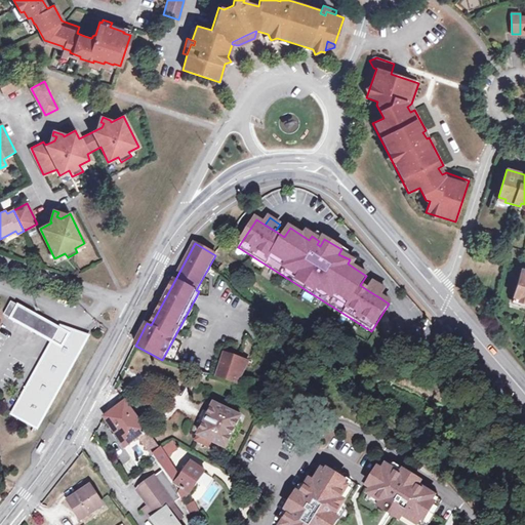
[(524,270),(518,268),(510,294),(517,296),(516,299),(524,303),(524,270)]
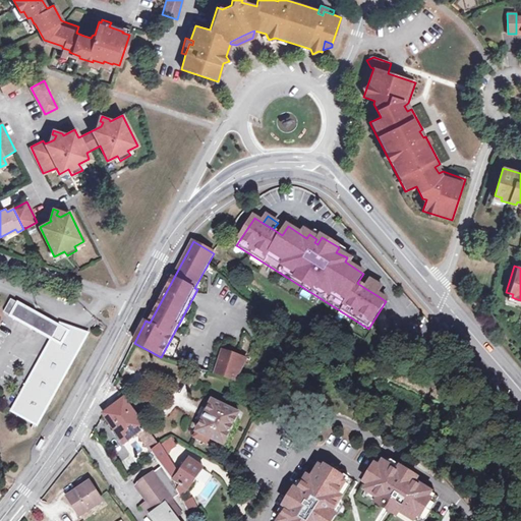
[(370,282),(366,289),(377,295),(382,288),(370,282)]
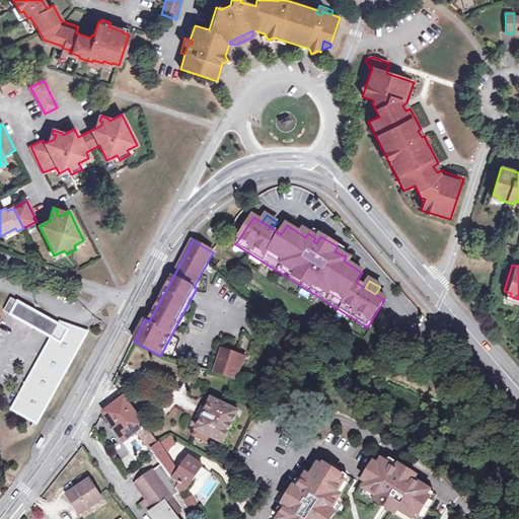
[(11,298),(4,311),(38,329),(45,316),(11,298)]
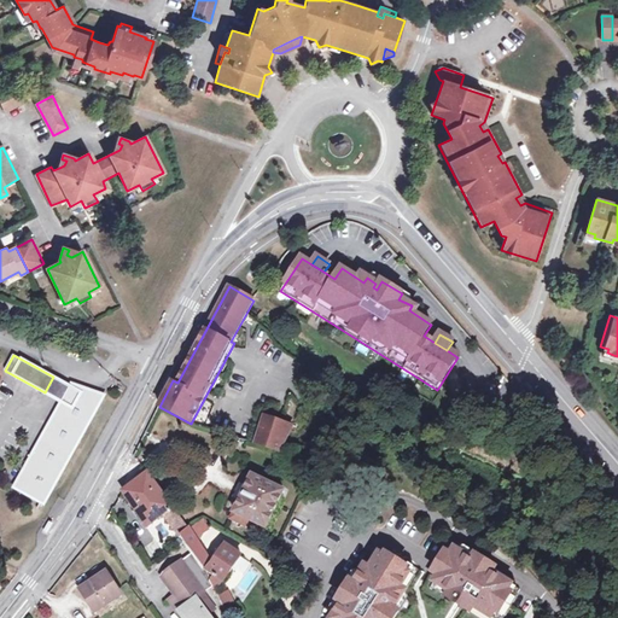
[(81,392),(70,386),(28,464),(38,470),(25,493),(42,501),(71,450),(79,441),(77,439),(85,430),(83,429),(91,420),(88,418),(97,409),(94,407),(101,401),(95,396),(91,402),(80,395),(81,392)]
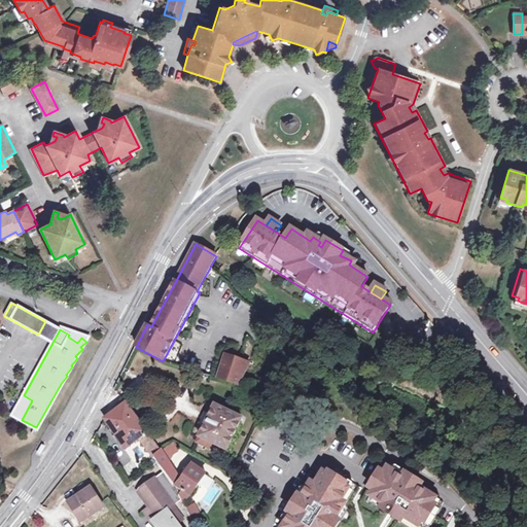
[(227,356),(221,373),(219,381),(241,388),(251,365),(227,356)]
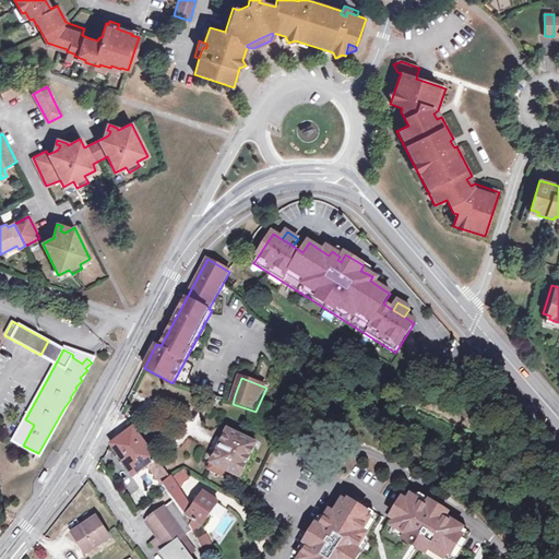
[(34,425),(25,419),(13,440),(23,445),(34,425)]
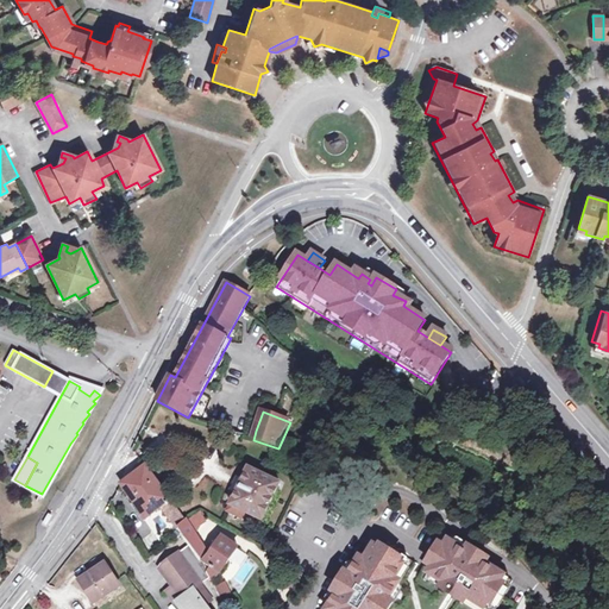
[(180,513),(176,508),(145,466),(121,485),(145,520),(152,515),(161,527),(170,520),(180,513)]
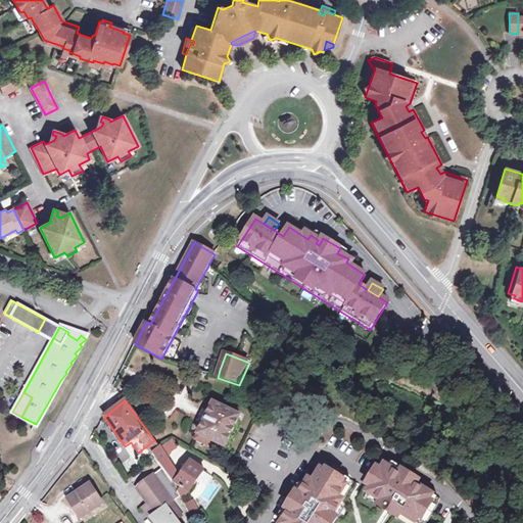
[(239,414),(214,401),(198,433),(197,433),(194,438),(205,443),(208,442),(210,439),(224,445),(239,414)]
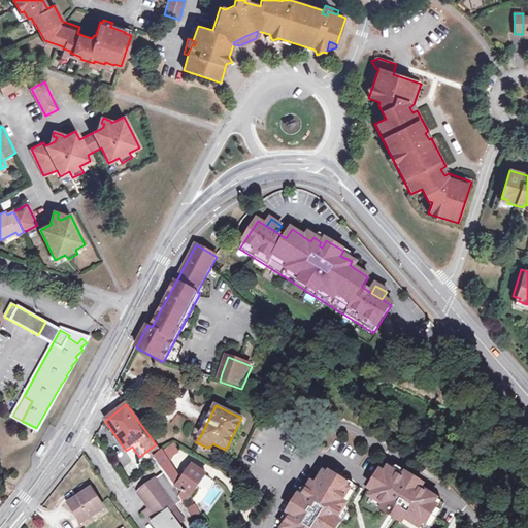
[(48,446),(44,443),(39,453),(41,454),(42,455),(48,446)]
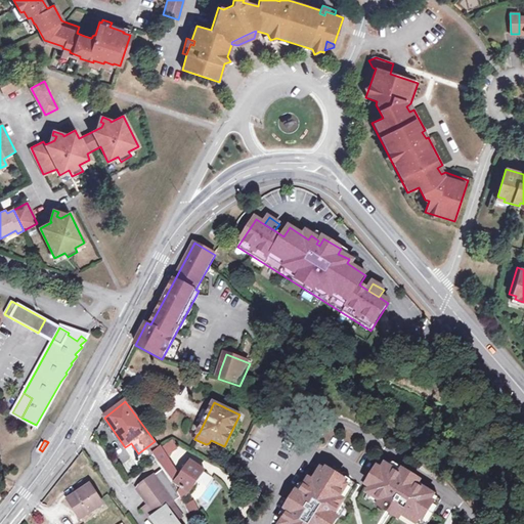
[(155,441),(146,447),(151,454),(160,449),(160,448),(155,441)]
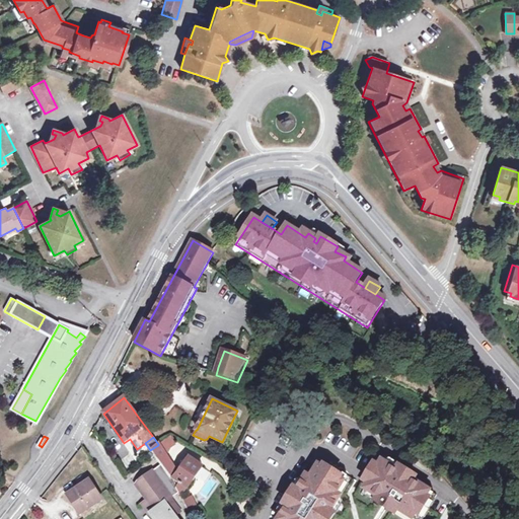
[(180,497),(187,488),(201,466),(189,458),(179,471),(173,467),(158,445),(150,450),(161,465),(172,482),(178,494),(180,497)]
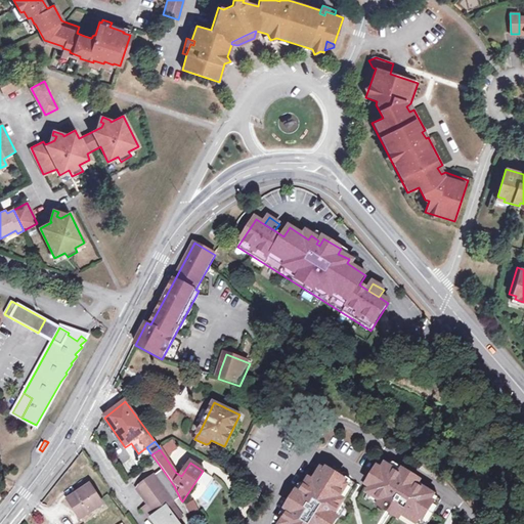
[(423,519),(434,501),(429,499),(433,493),(416,483),(419,479),(401,469),(399,473),(384,464),(381,469),(376,466),(365,484),(369,486),(366,492),(382,501),(379,506),(396,516),(399,512),(416,522),(419,517),(423,519)]
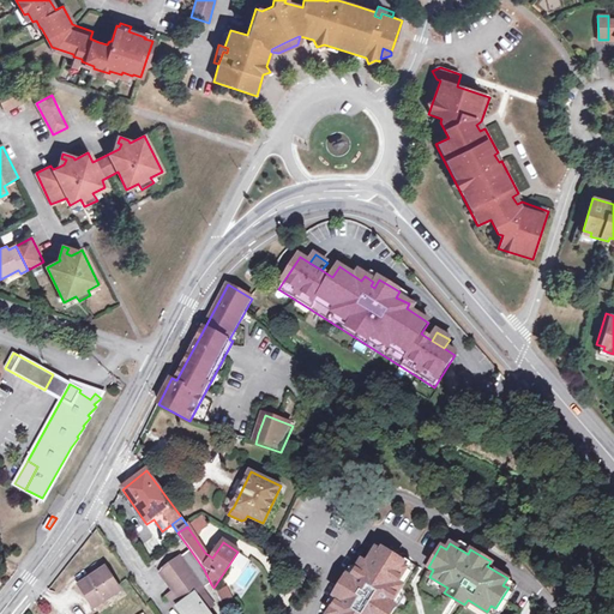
[(380,552),(375,549),(362,569),(357,566),(350,579),(345,576),(333,595),(338,599),(330,611),(335,613),(333,613),(390,613),(395,607),(390,603),(398,591),(393,589),(405,567),(401,565),(403,561),(383,548),(380,552)]
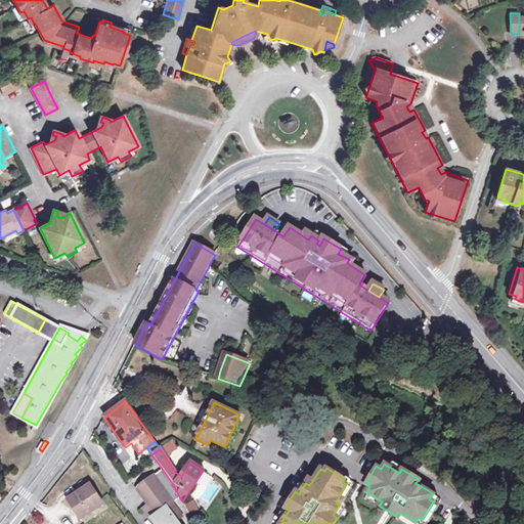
[(163,470),(154,476),(173,503),(180,498),(174,486),(163,470)]
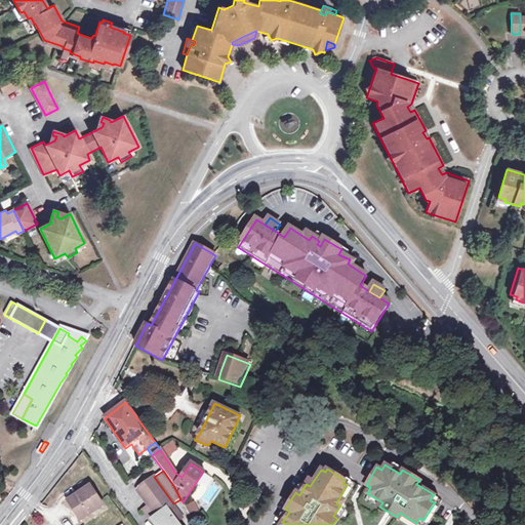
[(178,524),(176,522),(166,509),(173,503),(154,477),(137,489),(156,516),(152,519),(155,524),(178,524)]
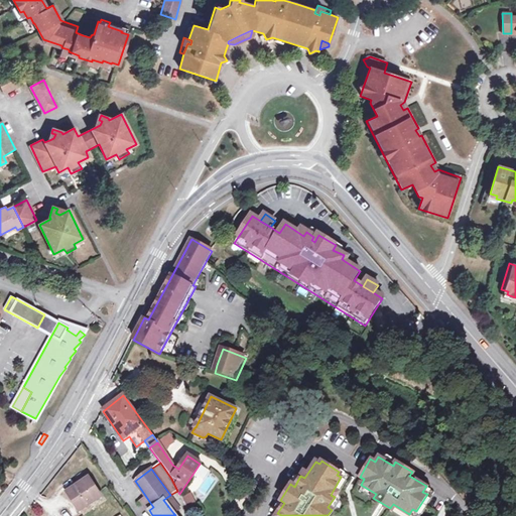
[(67,492),(79,510),(100,497),(88,478),(67,492)]
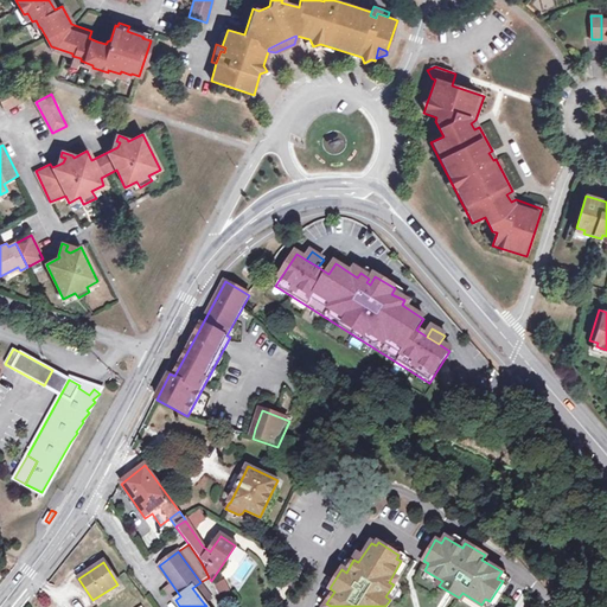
[(288,567),(280,580),(295,589),(305,577),(288,567)]
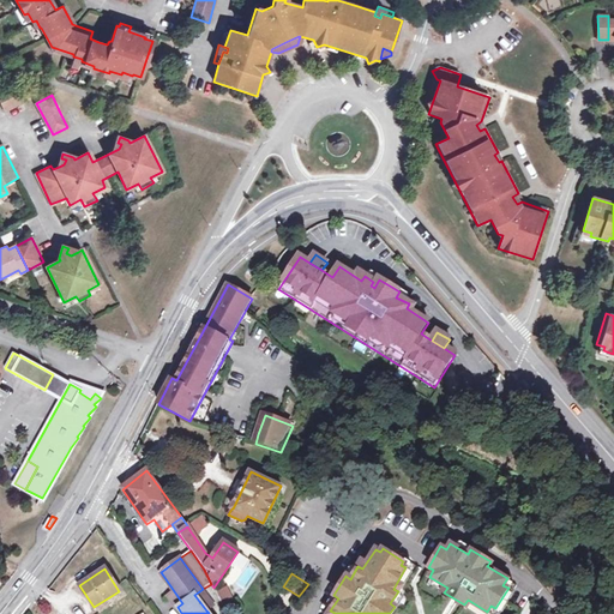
[(214,606),(203,589),(194,595),(206,611),(214,606)]
